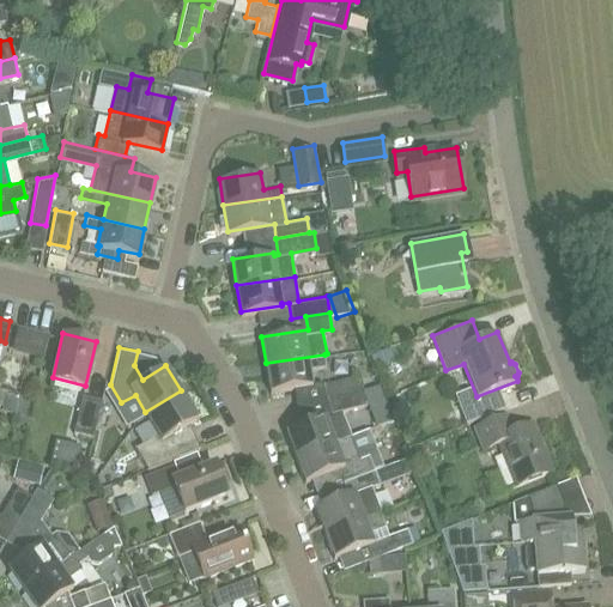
[(334,354),(338,374),(371,366),(366,347),(334,354)]
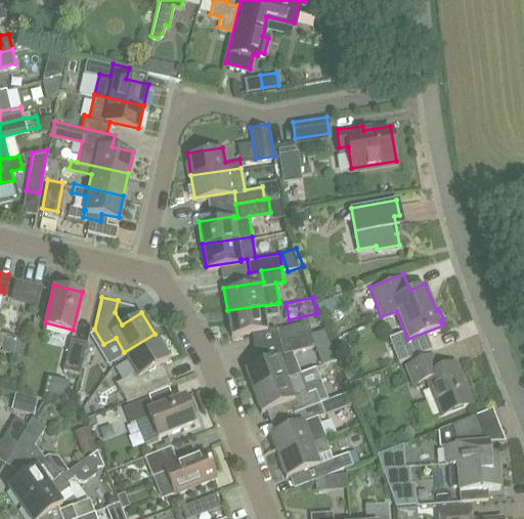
[(277,303),(227,310),(230,333),(266,328),(264,313),(278,311),(277,303)]
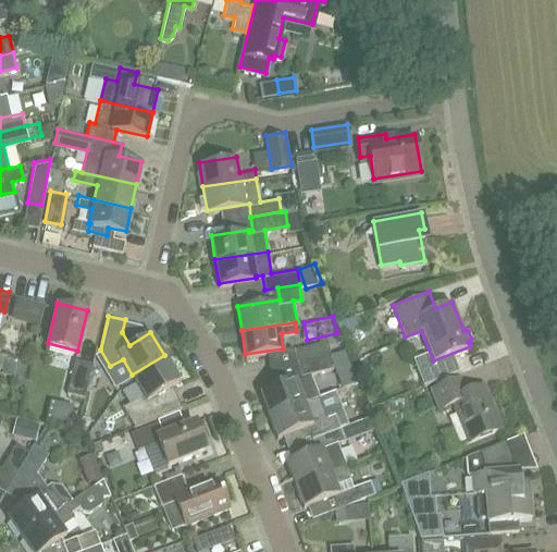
[(296,360),(331,352),(326,339),(293,347),(296,360)]
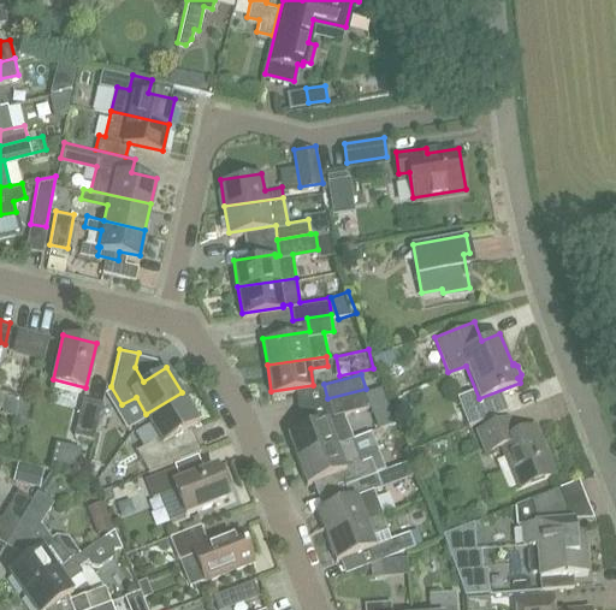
[(343,410),(369,403),(366,389),(327,398),(332,413),(326,416),(288,431),(297,456),(353,436),(343,410)]
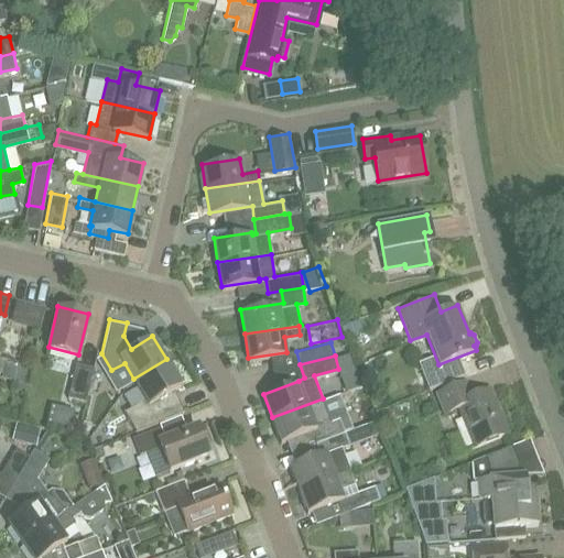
[(3,370),(25,375),(28,364),(6,359),(3,370)]
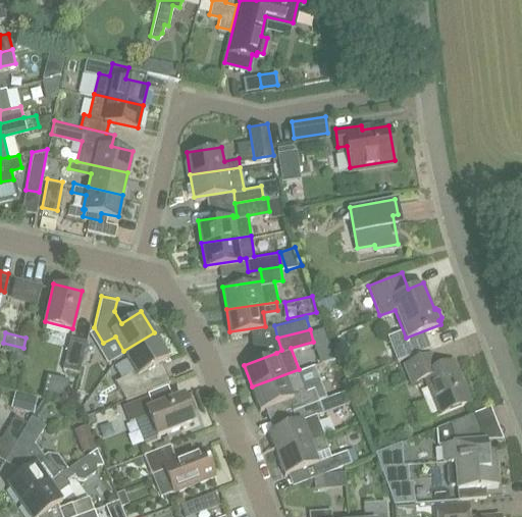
[(167,354),(154,332),(123,351),(134,367),(114,378),(125,397),(153,386),(147,376),(149,375),(144,368),(167,354)]
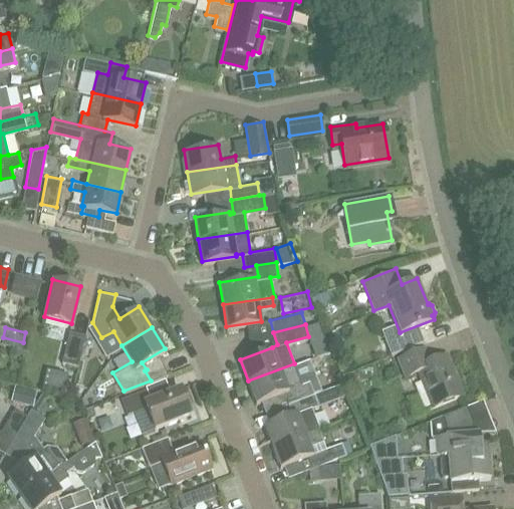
[(78,363),(85,332),(69,328),(61,359),(78,363)]
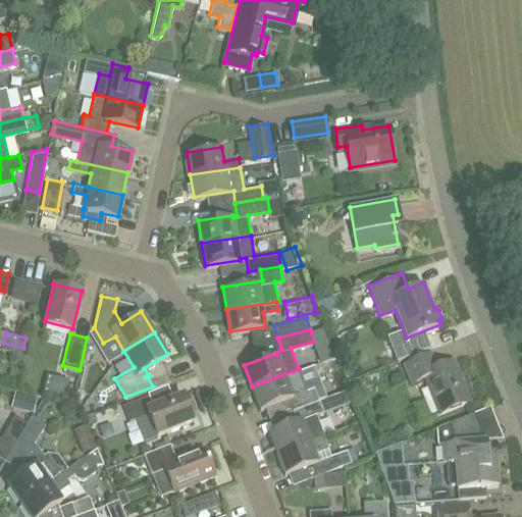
[(438,411),(470,399),(454,358),(436,365),(430,351),(404,362),(412,380),(424,375),(438,411)]
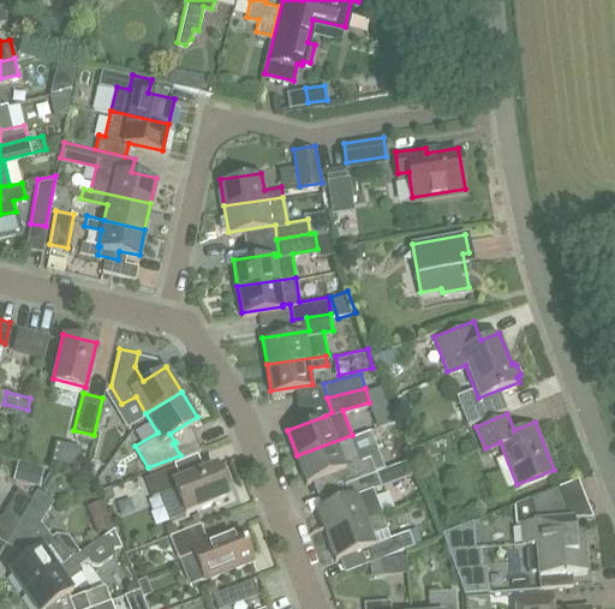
[(305,481),(339,467),(344,481),(375,470),(370,455),(360,459),(352,435),(297,455),(305,481)]
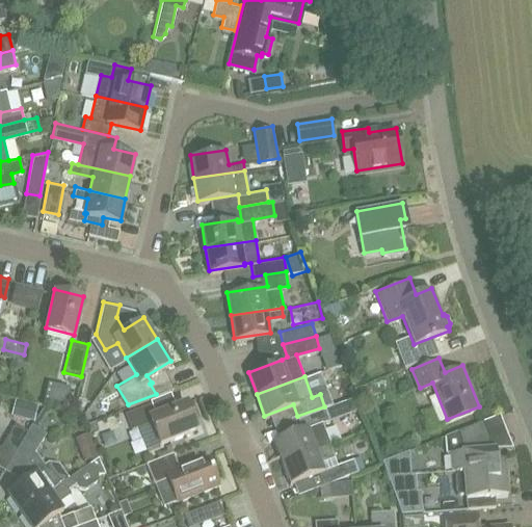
[(196,427),(192,417),(196,416),(197,413),(193,401),(190,400),(187,401),(186,400),(156,412),(152,400),(125,411),(131,427),(151,419),(160,442),(196,427)]
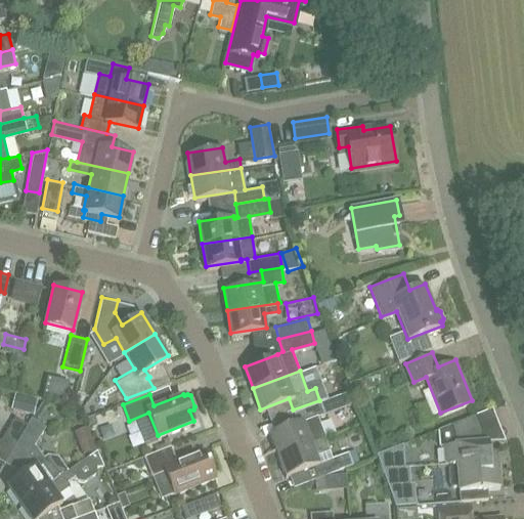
[(269,432),(277,453),(324,435),(321,427),(322,427),(317,414),(324,412),(319,400),(293,409),(297,421),(269,432)]
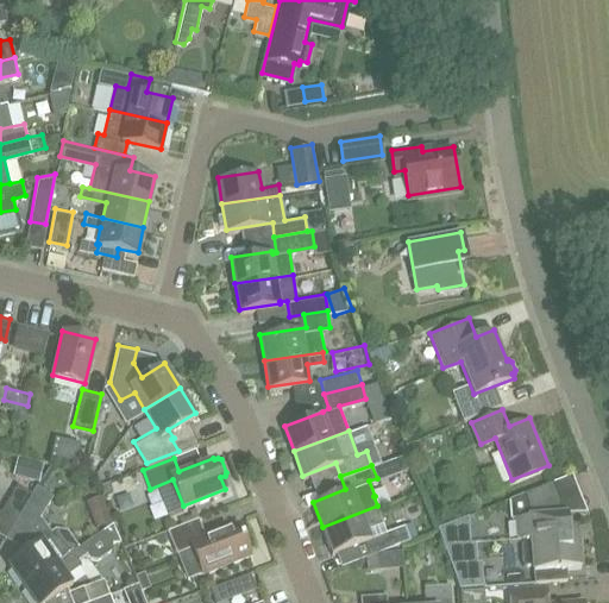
[(552,478),(523,490),(510,496),(512,515),(516,515),(518,536),(531,535),(533,569),(581,564),(578,531),(569,531),(567,510),(562,512),(559,497),(552,478)]
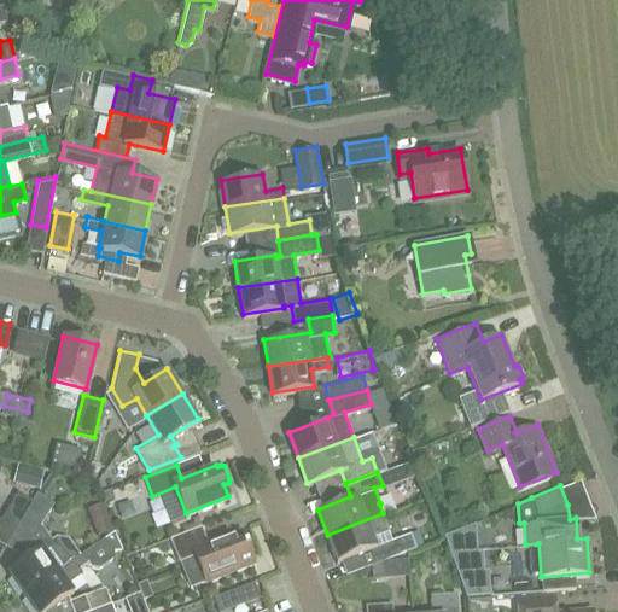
[(3,514),(17,523),(31,499),(18,489),(3,514)]
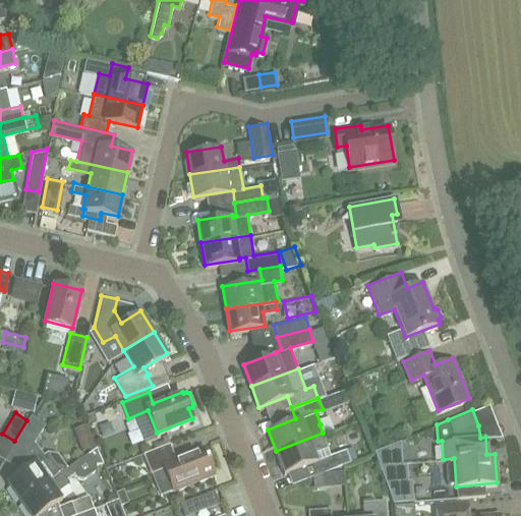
[(22,468),(22,469),(6,480),(19,499),(67,465),(57,450),(48,449),(44,452),(35,439),(46,422),(32,413),(26,420),(14,441),(26,448),(30,454),(18,461),(22,467),(22,468)]
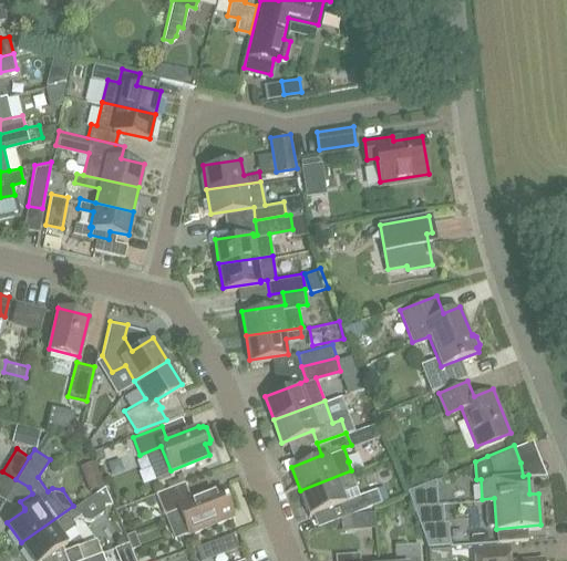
[(94,486),(107,479),(95,456),(82,464),(94,486)]
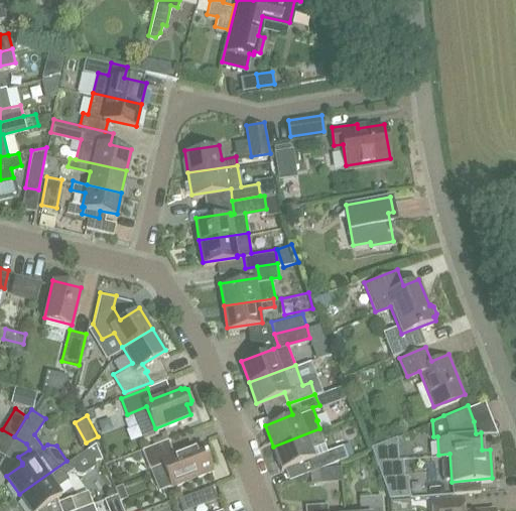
[(325,440),(319,428),(273,446),(281,467),(313,455),(310,446),(325,440)]
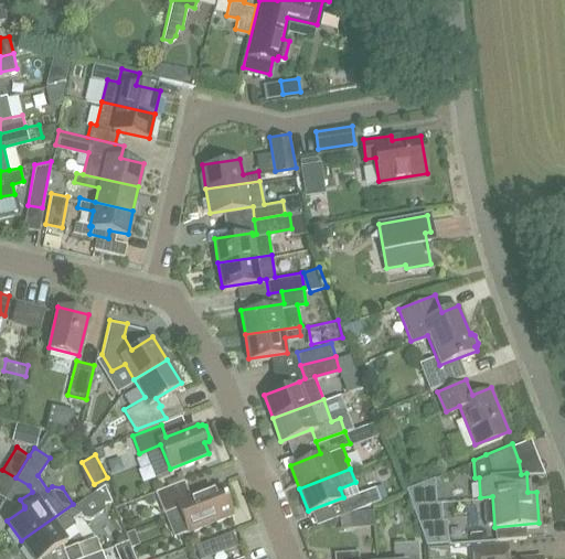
[(188,528),(232,512),(221,482),(190,494),(183,477),(155,488),(163,509),(179,504),(188,528)]
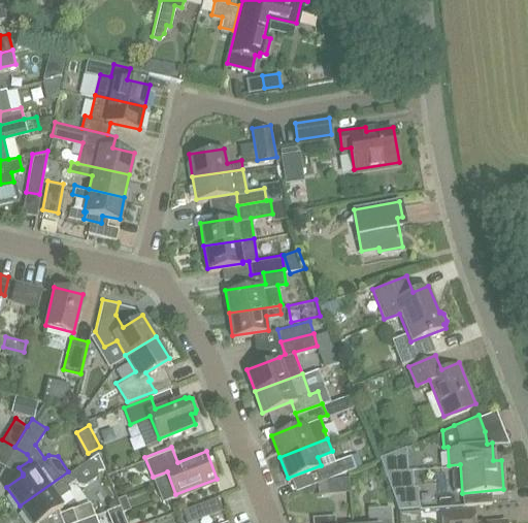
[(99,451),(90,457),(97,467),(105,466),(99,451)]
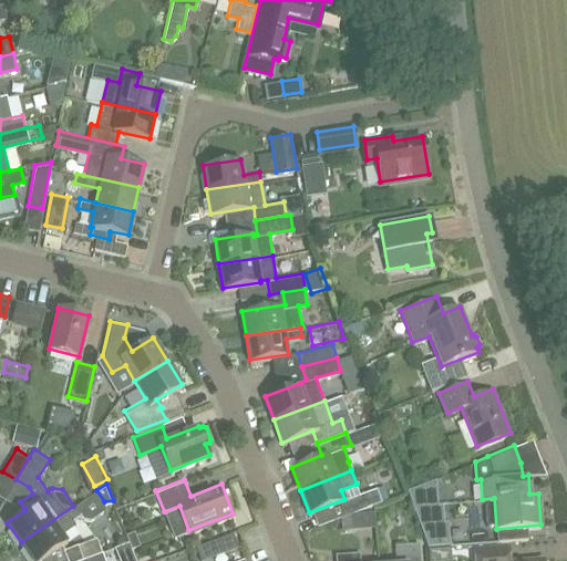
[(373,502),(381,499),(377,486),(363,491),(368,505),(373,502)]
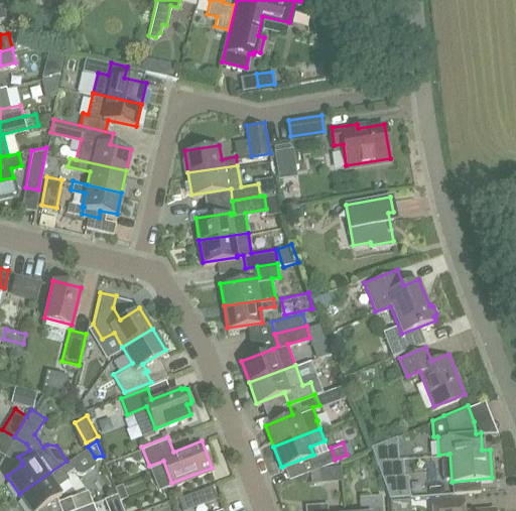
[(88,445),(67,461),(19,494),(30,510),(33,510),(61,492),(56,485),(69,476),(66,472),(74,466),(77,471),(83,472),(94,464),(96,458),(95,457),(88,446),(88,445)]
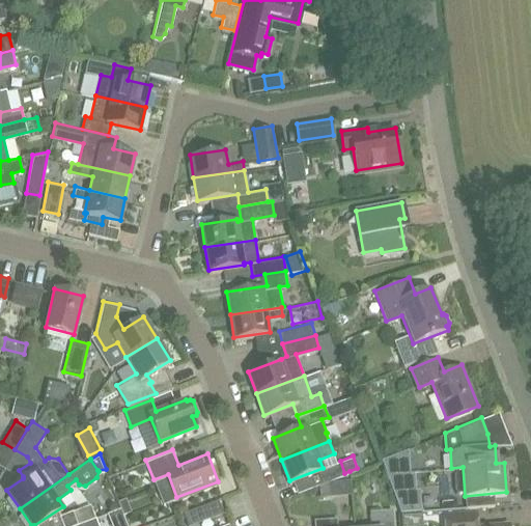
[(358,492),(352,472),(332,478),(338,498),(358,492)]
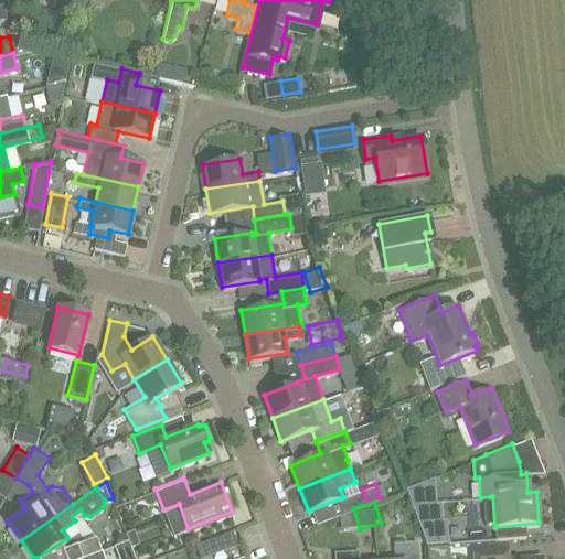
[(418,522),(440,519),(439,502),(413,504),(418,522)]
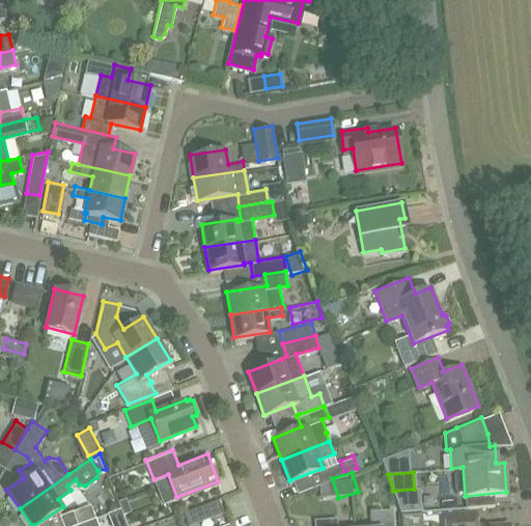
[(126,519),(120,506),(107,511),(112,524),(126,519)]
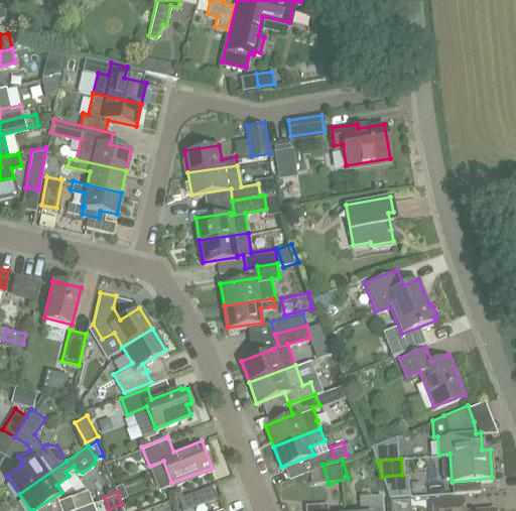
[(382,510),(381,492),(359,494),(360,510),(382,510)]
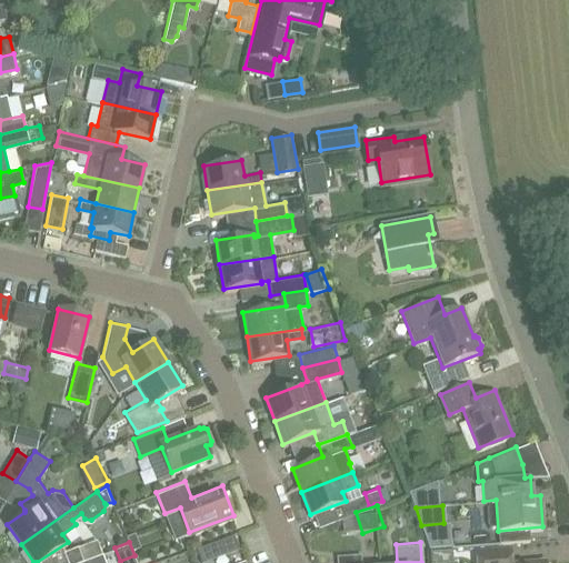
[(545,562),(545,558),(511,561),(510,544),(476,548),(476,562),(545,562)]
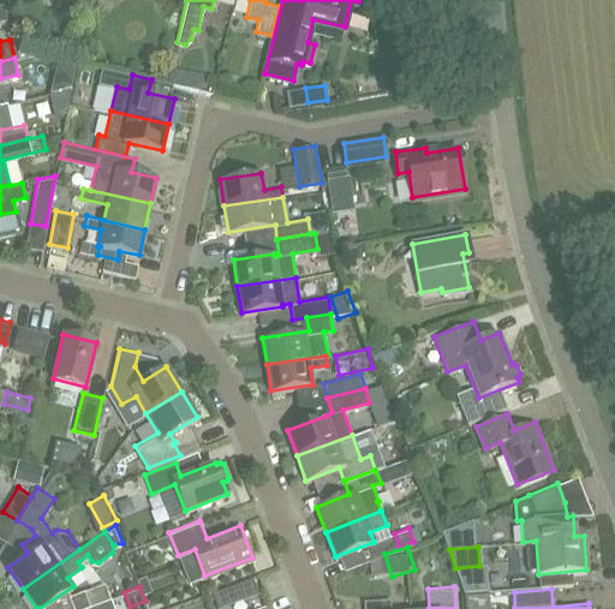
[(69,596),(73,608),(79,608),(89,605),(83,591),(69,596)]
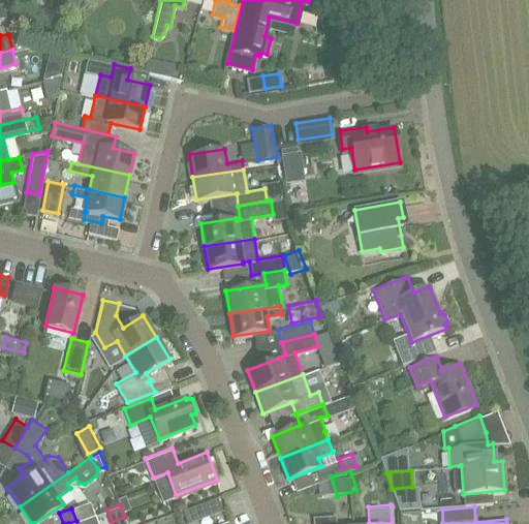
[(210,523),(221,522),(219,510),(193,516),(194,523),(210,523)]
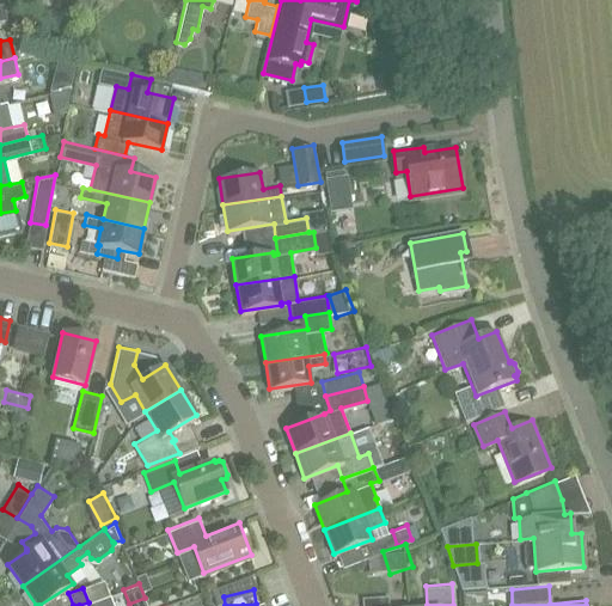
[(114,605),(110,594),(89,603),(79,605),(114,605)]
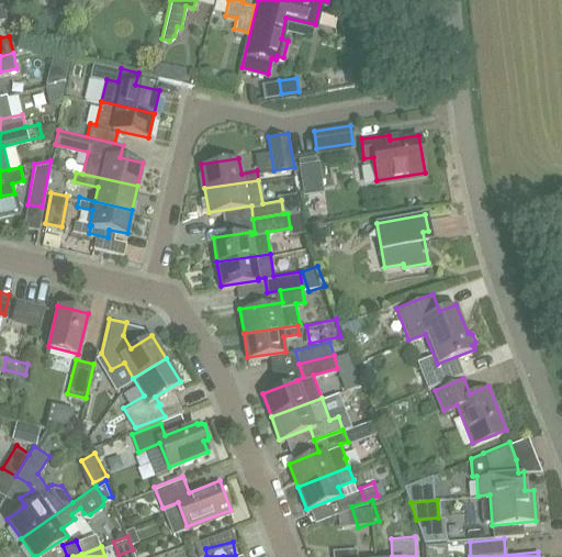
[(357,556),(357,546),(333,548),(333,556),(357,556)]
